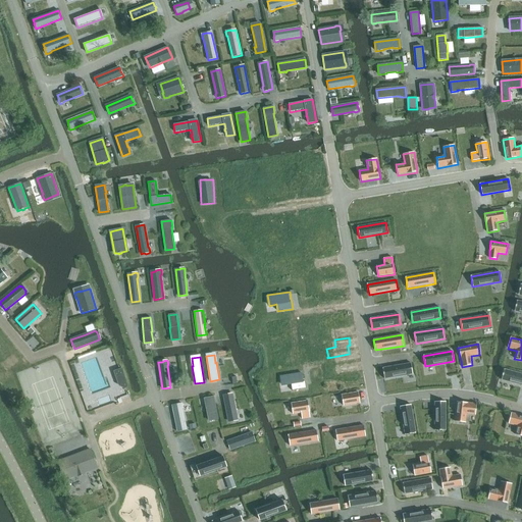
[(411,363),(382,368),(384,379),(413,374),(411,363)]
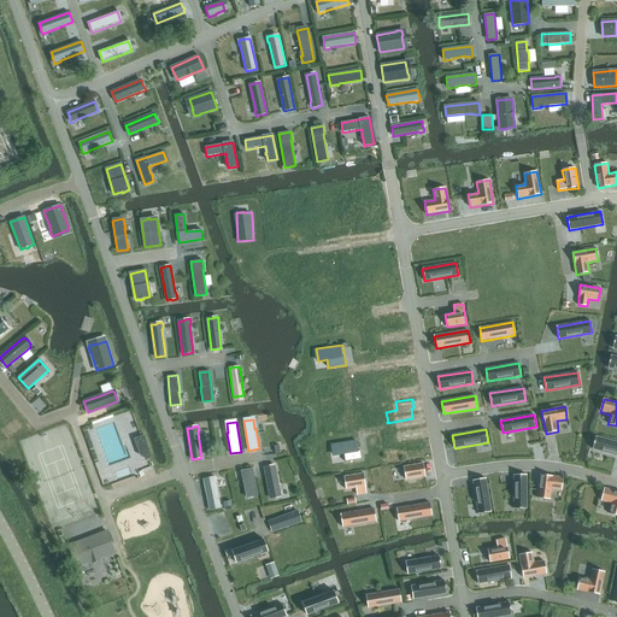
[(151,460),(151,458),(144,436),(135,439),(141,458),(147,460),(151,460)]
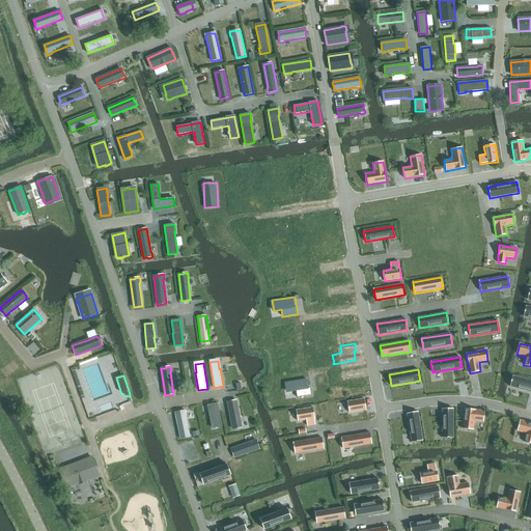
[(509,387),(530,392),(530,380),(512,375),(509,387)]
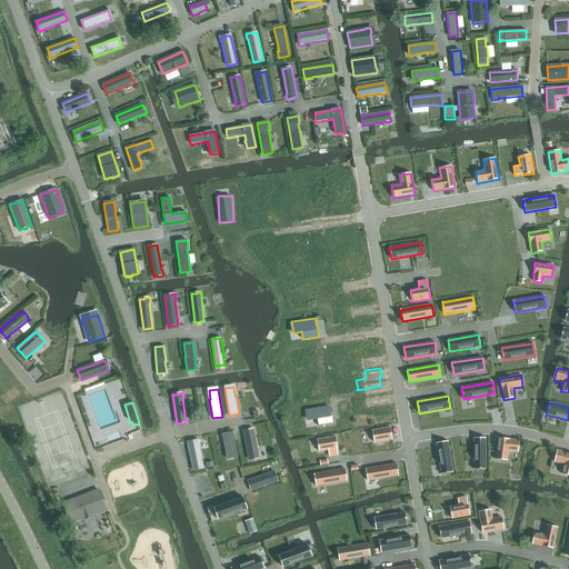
[(329,407),(305,410),(305,411),(306,411),(308,420),(317,418),(318,426),(333,423),(332,416),(330,416),(329,407)]
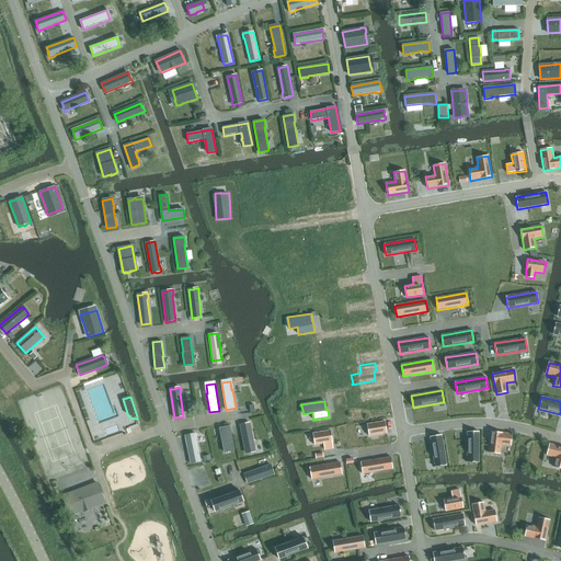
[(248,416),(239,418),(245,453),(251,453),(255,451),(255,447),(254,447),(248,416)]
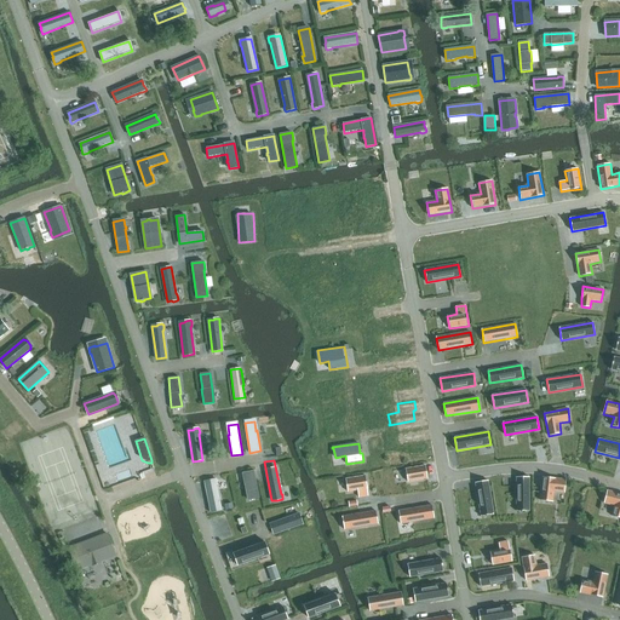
[(428,478),(425,466),(406,469),(408,482),(428,478)]
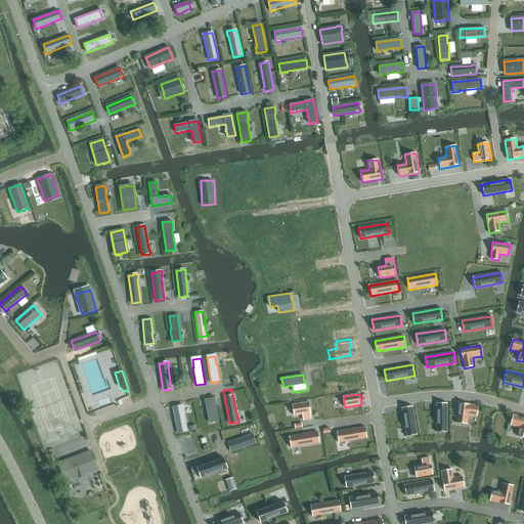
[(214,399),(206,401),(210,423),(219,421),(214,399)]
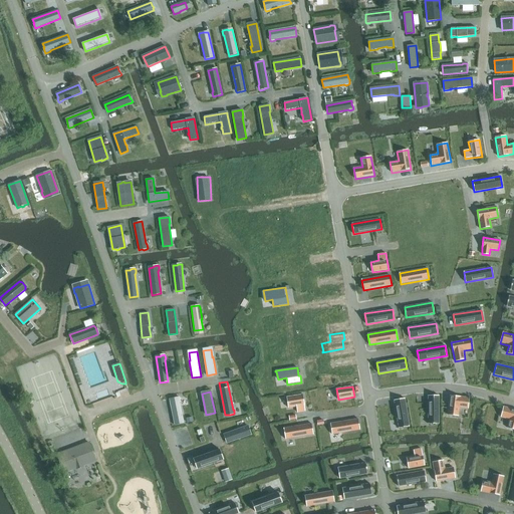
[(303,395),(286,398),(288,408),(296,407),(297,413),(305,412),(304,406),(303,395)]
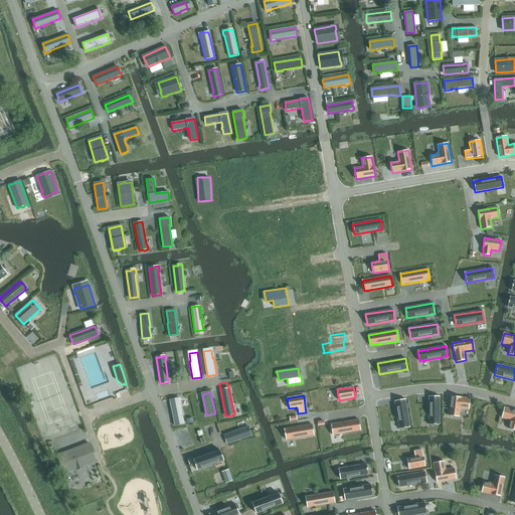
[(440,396),(428,396),(428,424),(440,424),(440,396)]
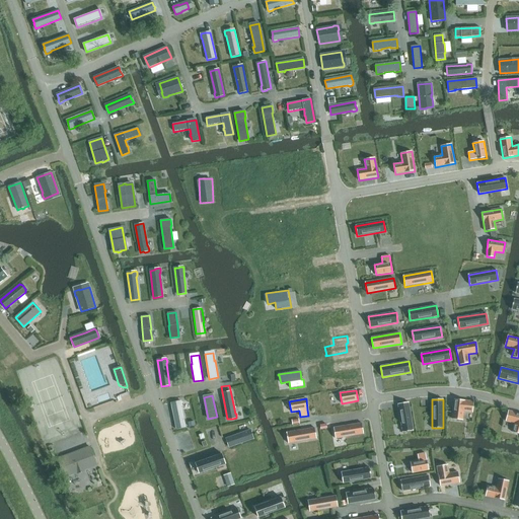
[(473,401),(454,399),(452,419),(462,421),(463,412),(472,413),(473,401)]
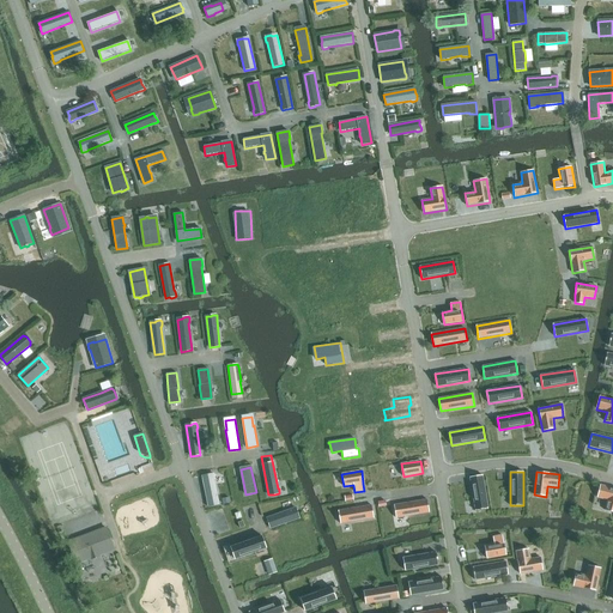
[(207,475),(202,477),(208,508),(219,505),(214,480),(214,479),(214,474),(212,474),(208,474),(207,475)]
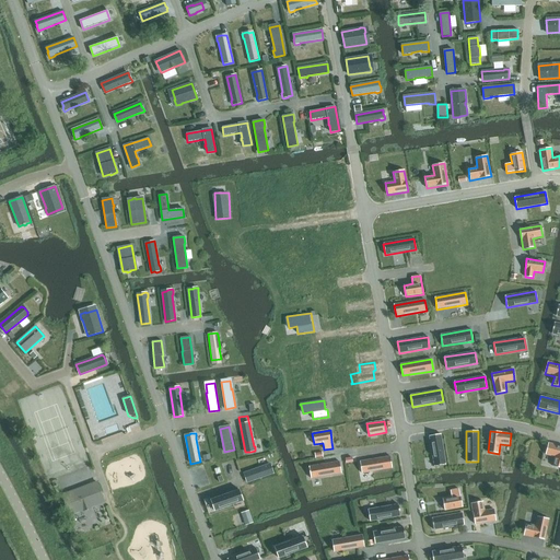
[(446,465),(441,434),(429,436),(434,467),(446,465)]
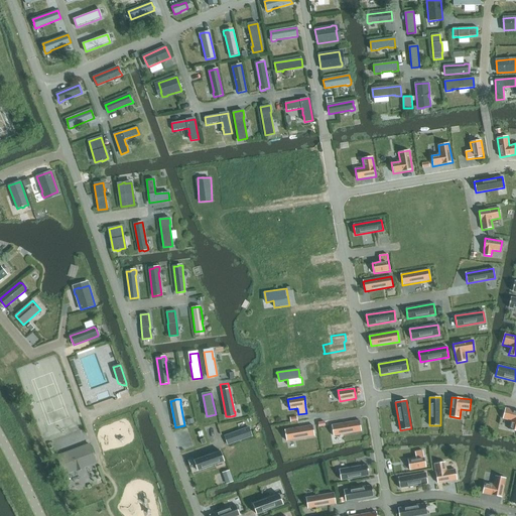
[(509,429),(515,430),(515,410),(505,408),(503,418),(511,421),(509,429)]
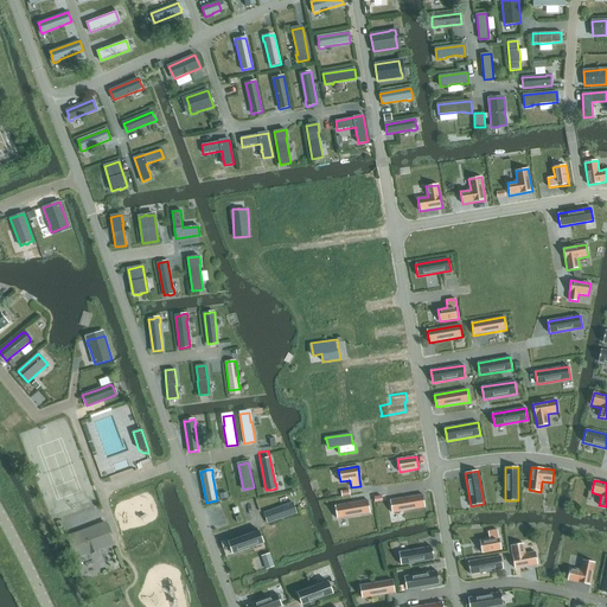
[(423,496),(390,500),(393,513),(425,508),(423,496)]
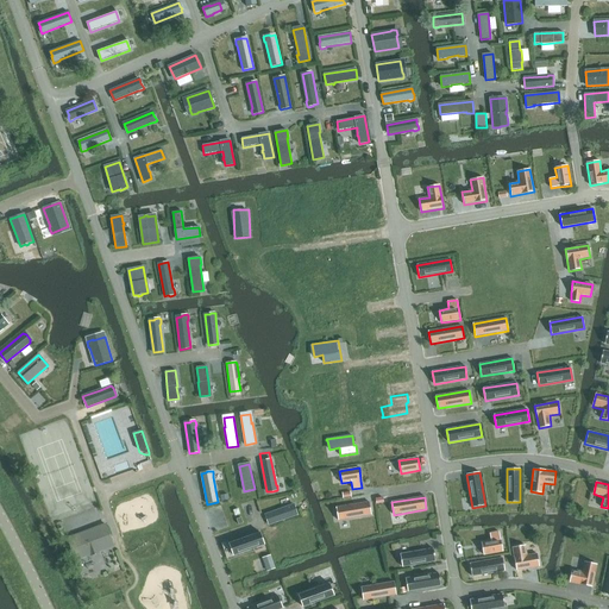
[(371,515),(369,502),(337,508),(338,520),(371,515)]
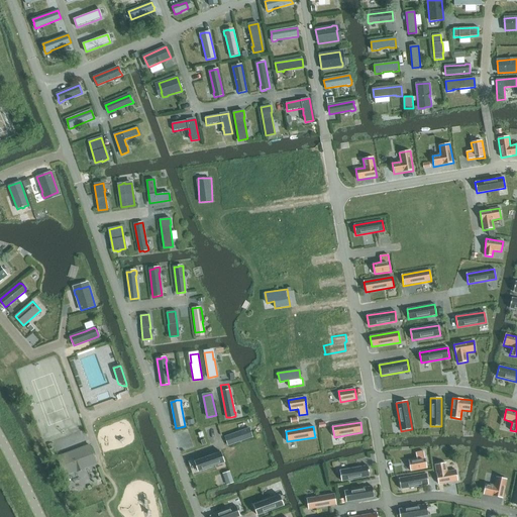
[(245,430),(225,437),(227,442),(228,445),(252,436),(250,432),(251,432),(249,428),(248,428),(245,429),(245,430)]
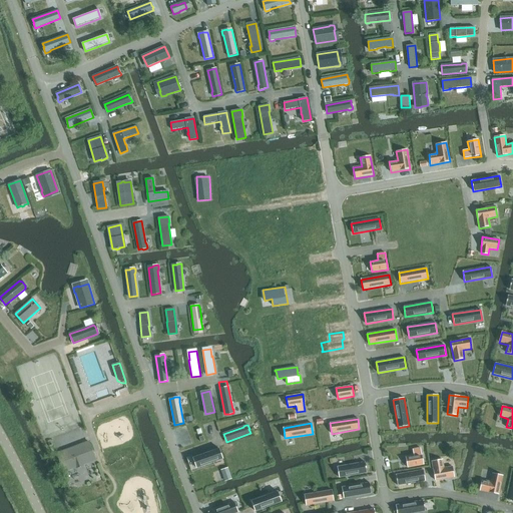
[(64,473),(96,461),(88,442),(57,454),(64,473)]
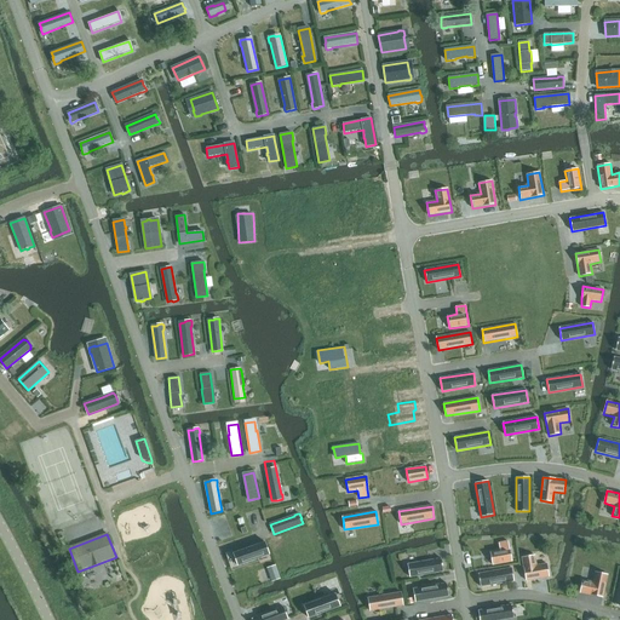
[(512,561),(510,549),(509,541),(499,544),(500,551),(491,552),(492,566),(512,561)]
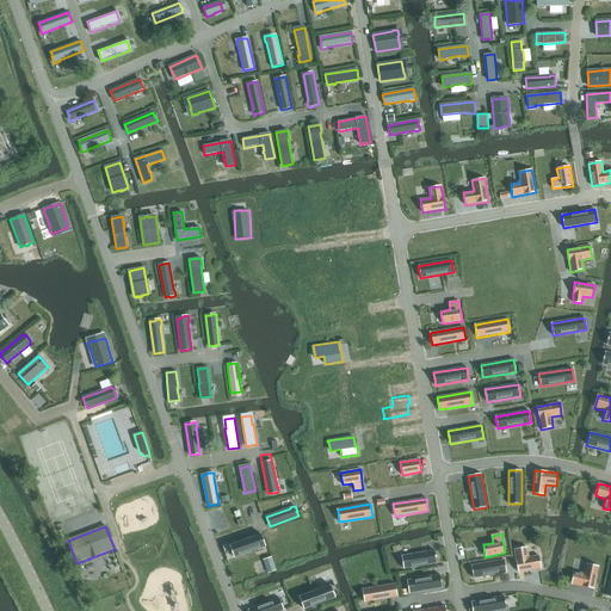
[(261,535),(229,545),(234,557),(263,548),(266,547),(261,535)]
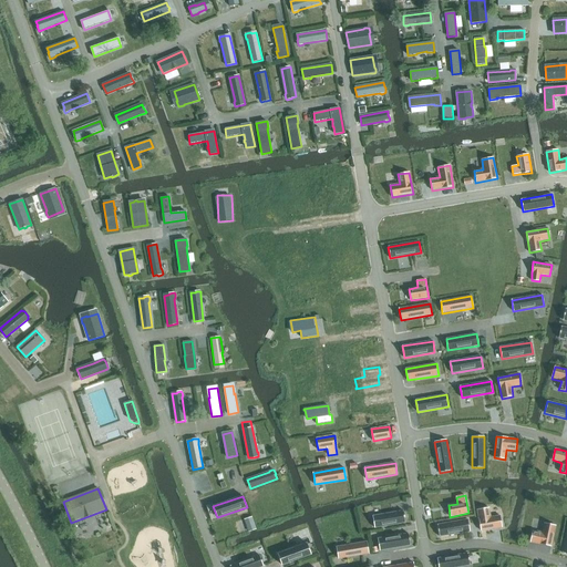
[(488,507),(477,509),(481,531),(502,527),(500,516),(491,517),(488,507)]
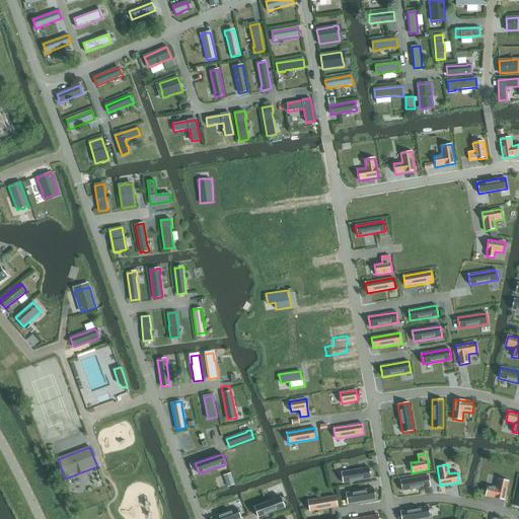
[(369,467),(341,472),(343,484),(371,478),(369,467)]
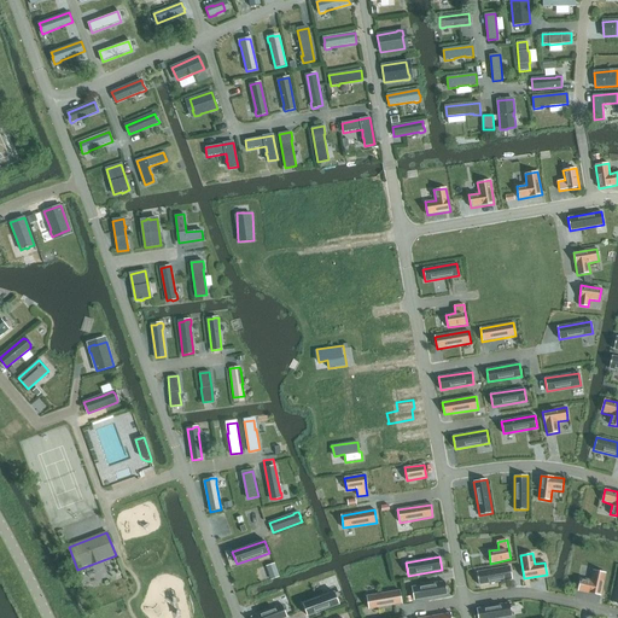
[(270,579),(280,577),(275,563),(266,566),(270,579)]
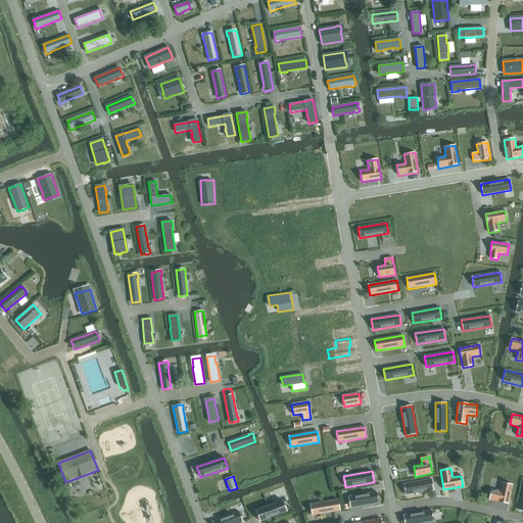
[(431,479),(403,484),(406,494),(433,490),(431,479)]
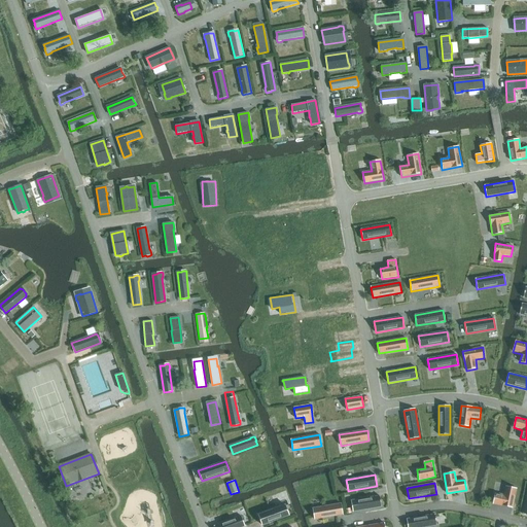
[(493,503),(513,508),(517,489),(505,486),(503,495),(495,493),(493,503)]
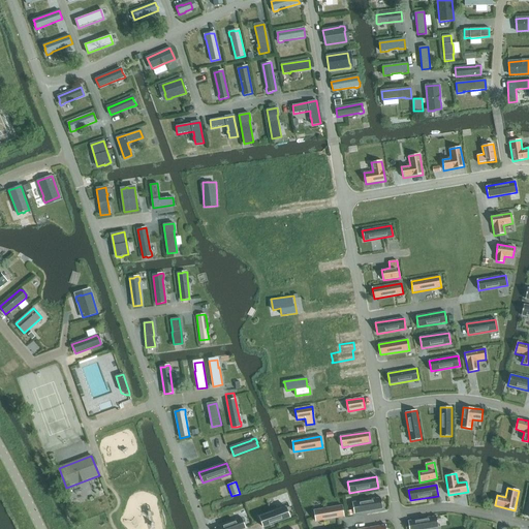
[(381,498),(352,503),(354,514),(383,508),(381,498)]
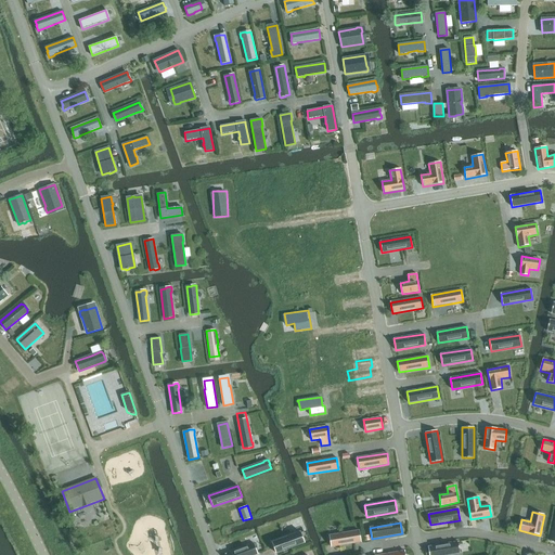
[(307,542),(311,540),(306,529),(301,531),(307,542)]
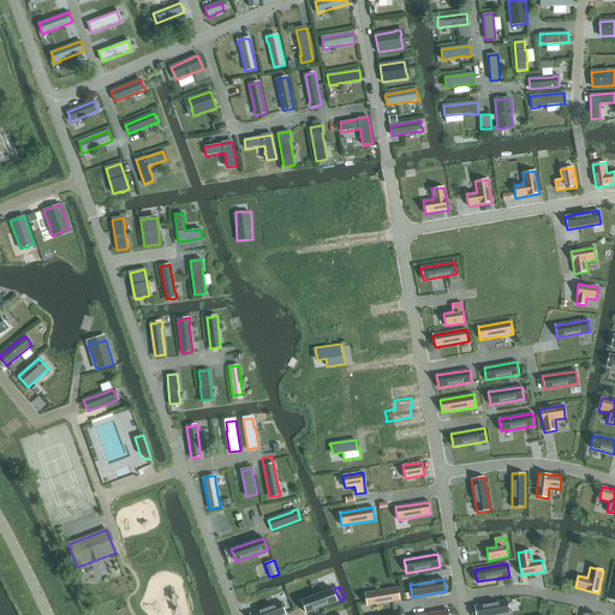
[(366,607),(400,601),(398,587),(365,593),(366,607)]
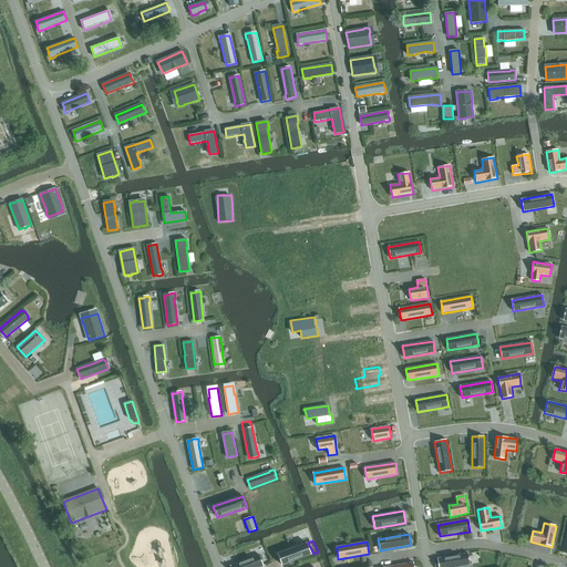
[(307,544),(278,554),(282,565),(311,555),(307,544)]
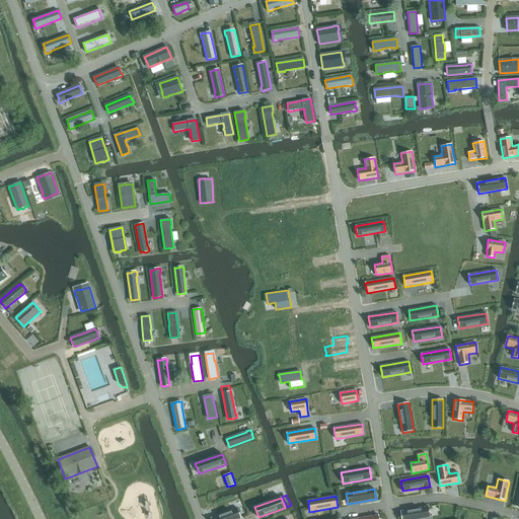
[(400,511),(401,518),(419,518),(430,517),(429,507),(400,511)]
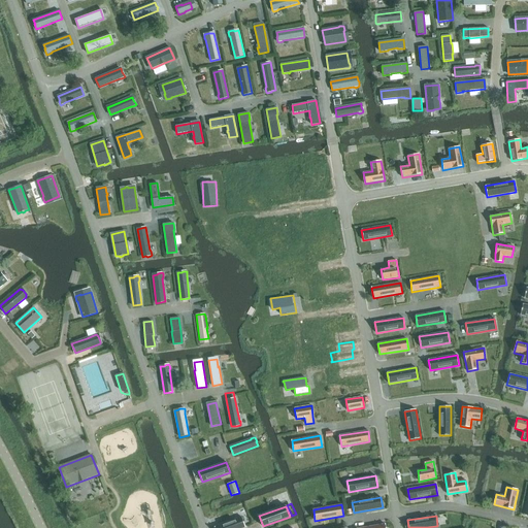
[(215,527),(242,527),(245,527),(241,517),(215,527)]
